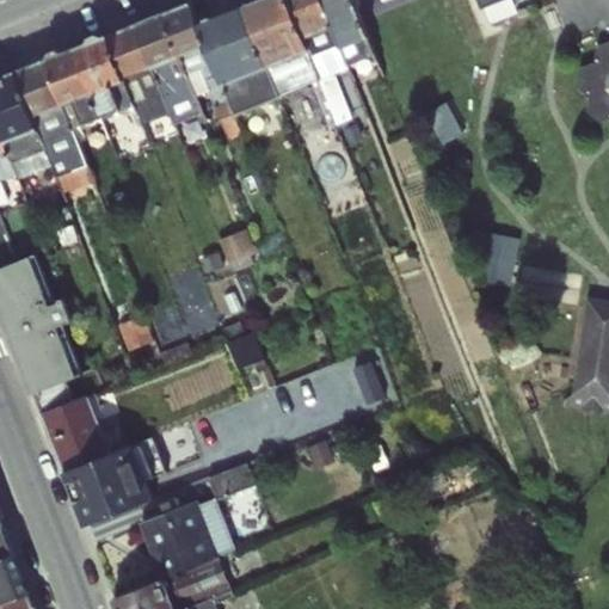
[(256,0),(239,7),(278,98),(309,87),(326,130),(337,125),(287,0),(256,0)]
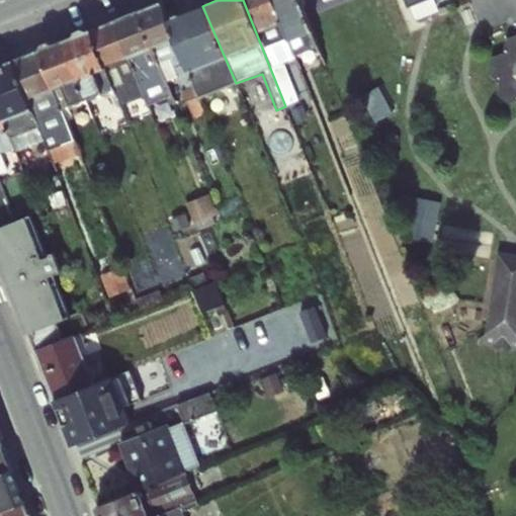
[(290,51),(271,0),(243,0),(285,106),(296,101),(279,55),(290,51)]
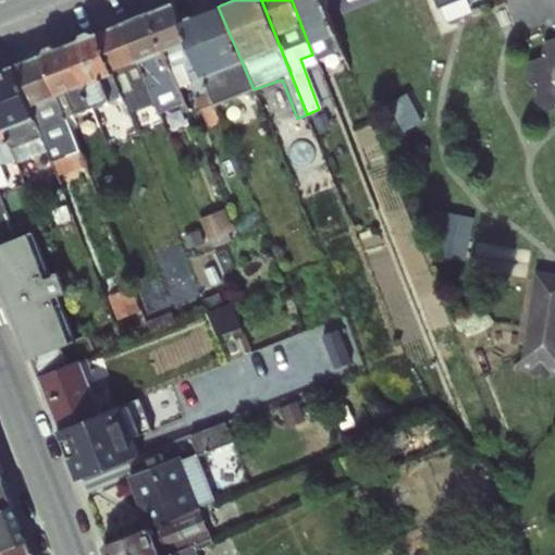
[(292,0),(312,54),(316,61),(341,50),(320,0),(292,0)]
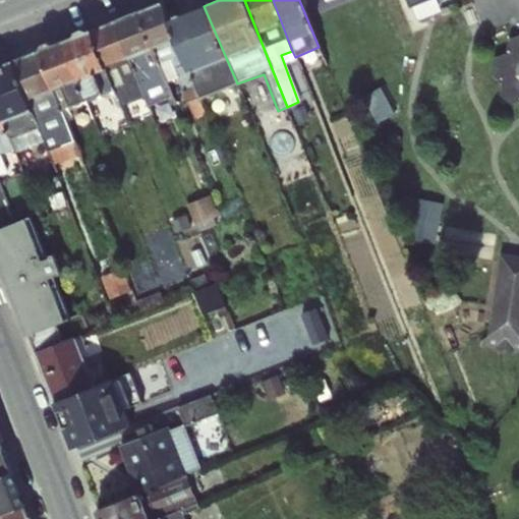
[(198,99),(169,20),(161,4),(138,13),(165,81),(175,77),(193,120),(205,116),(198,99)]
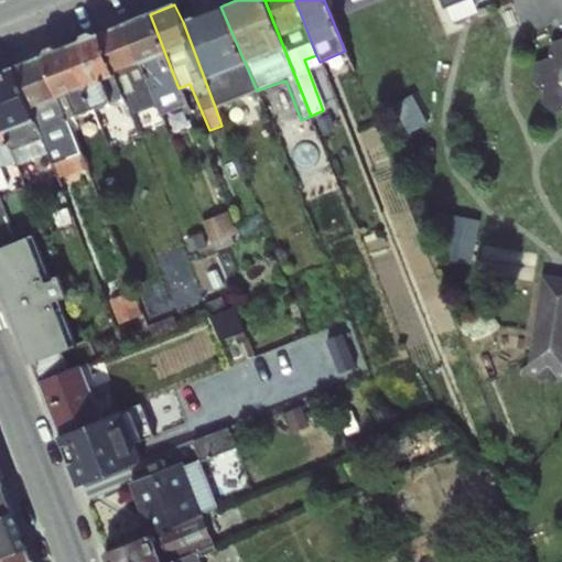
[(257,90),(220,7),(183,22),(215,107),(257,90)]
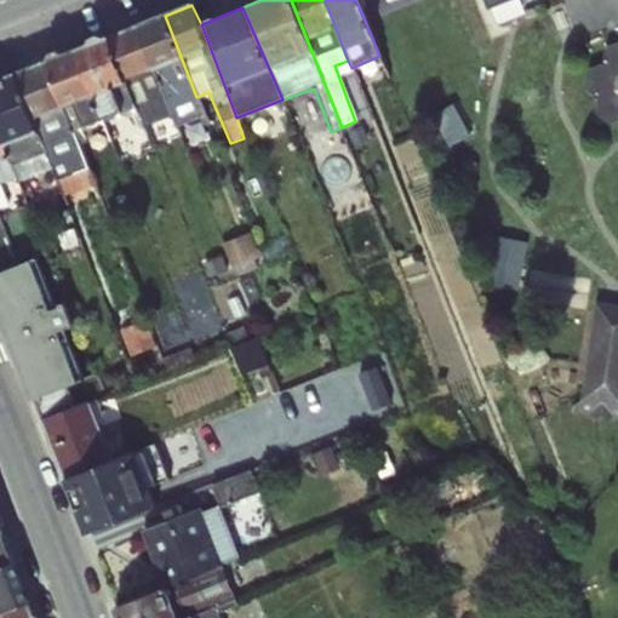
[(135,28),(170,119),(175,129),(204,118),(196,97),(165,16),(135,28)]
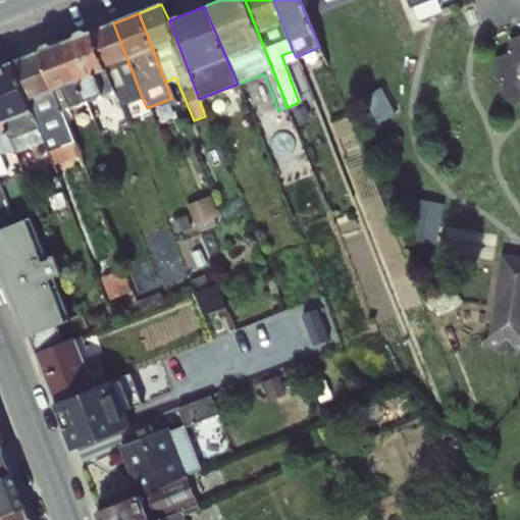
[(90,33),(111,92),(119,109),(143,100),(113,23),(90,33)]
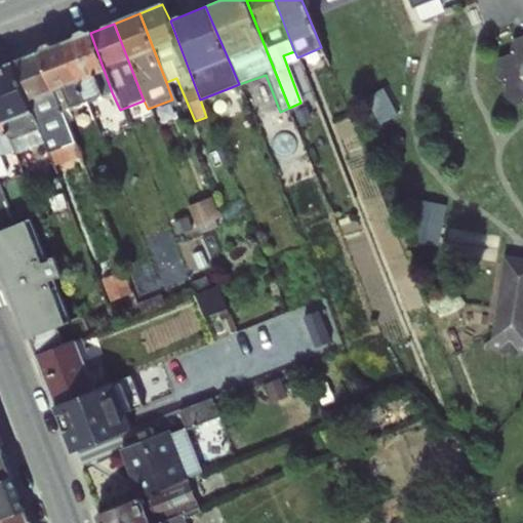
[(65,43),(86,102),(112,92),(90,33),(65,43)]
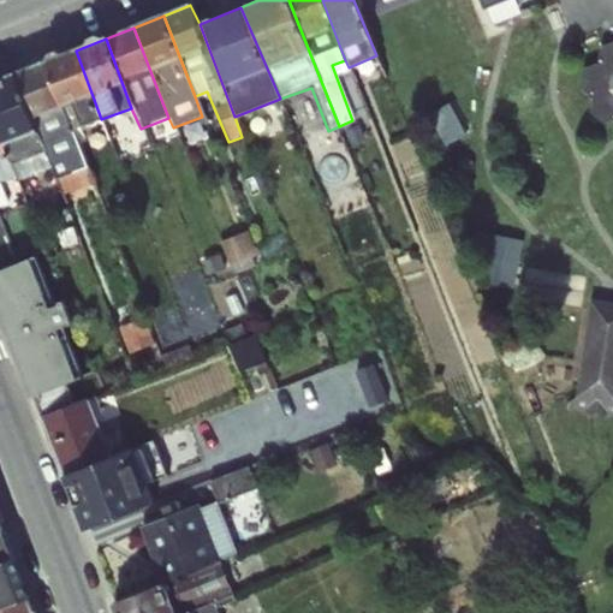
[(600,64),(589,63),(584,115),(612,118),(612,42),(602,41),(600,64)]
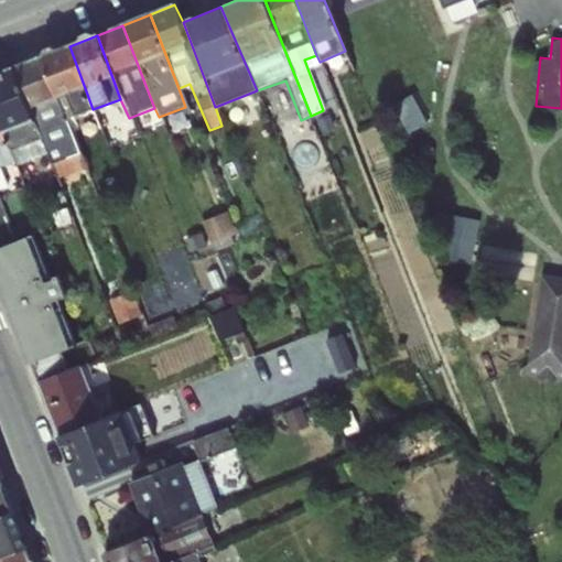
[(40,57),(67,118),(93,109),(69,46),(40,57)]
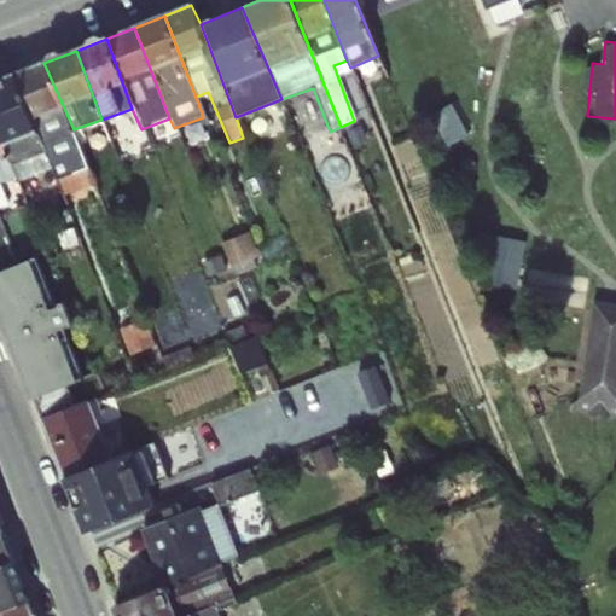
[(15,75),(56,176),(64,196),(93,185),(74,129),(44,63),(15,75)]
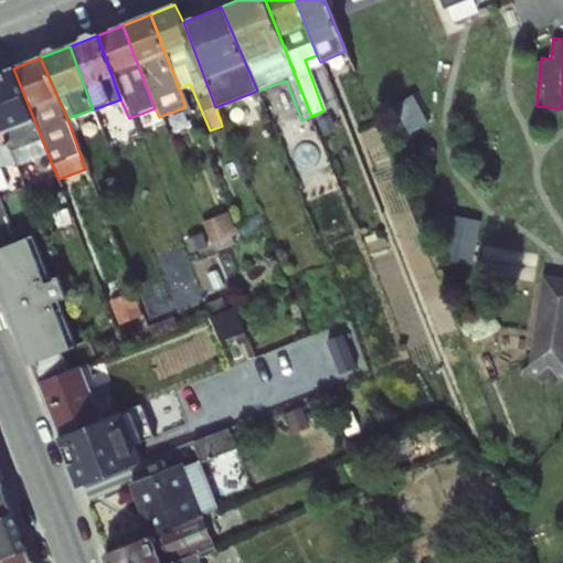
[(0,126),(18,166),(40,158),(43,163),(51,161),(13,68),(0,73),(0,126)]
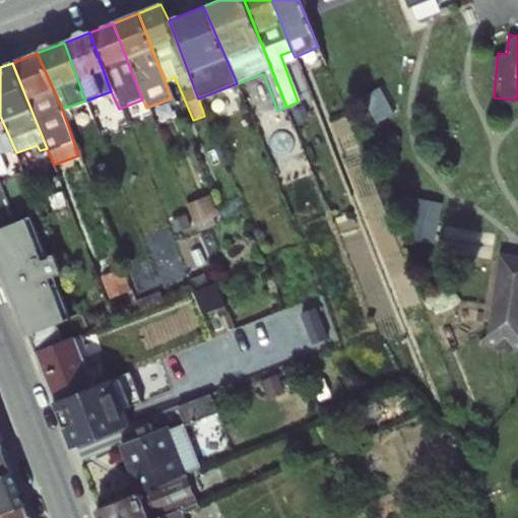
[(382,86),(366,95),(379,121),(395,113),(382,86)]
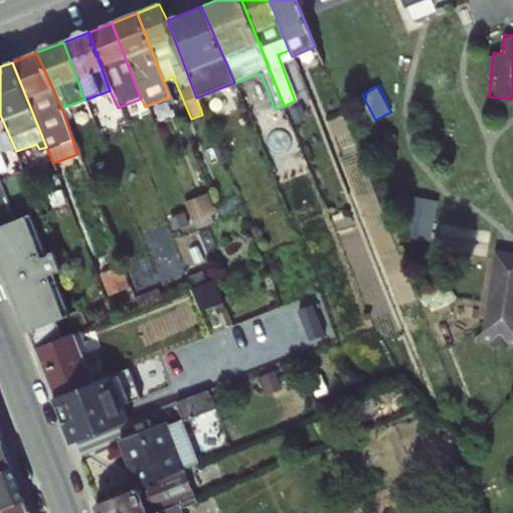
[(0,153),(1,153),(16,190),(29,185),(16,151),(0,115),(0,153)]
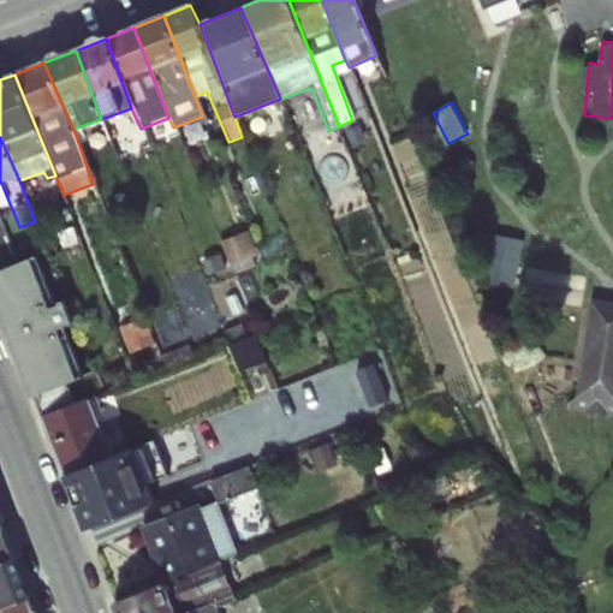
[(0,314),(33,398),(78,379),(58,329),(71,323),(63,303),(49,308),(29,260),(17,265),(0,221),(0,314)]
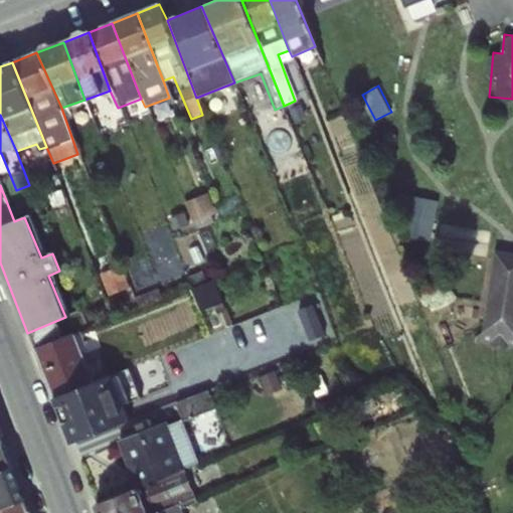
[(188,199),(197,227),(220,220),(211,191),(188,199)]
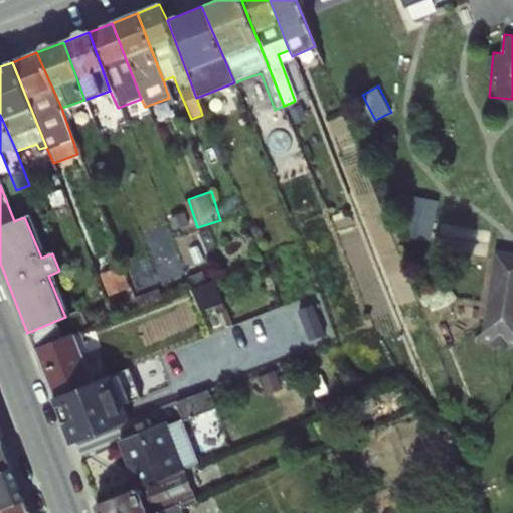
[(399,214),(412,214),(411,238),(436,239),(438,195),(400,194),(399,214)]
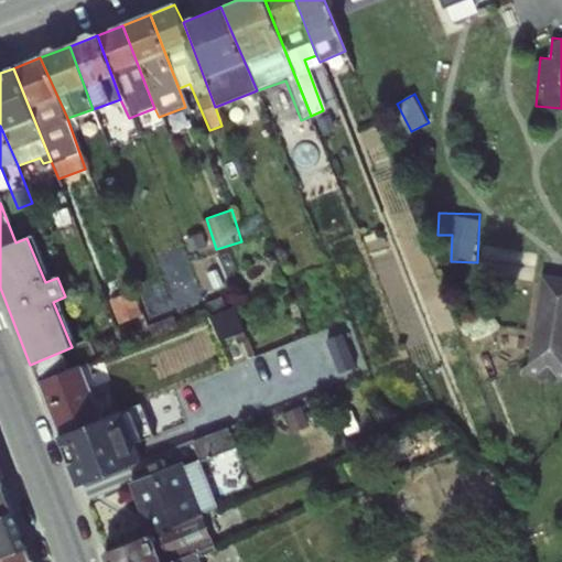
[(561,377),(561,273),(540,271),(528,374),(561,377)]
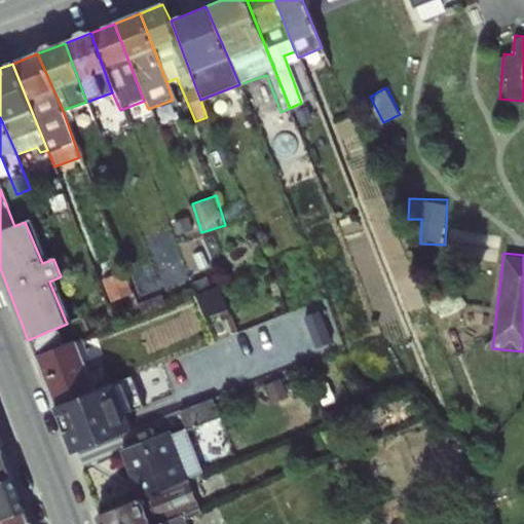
[(203,312),(227,307),(223,286),(199,290),(203,312)]
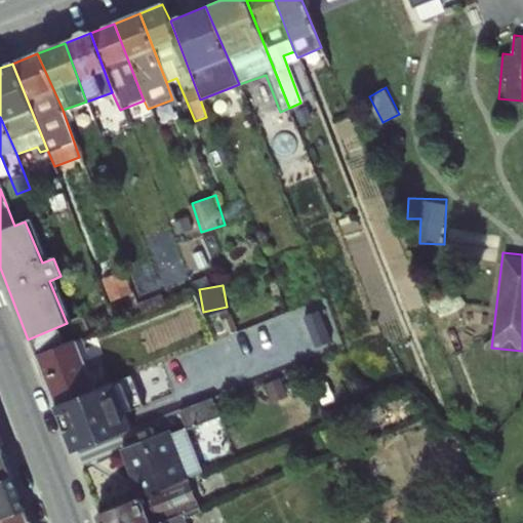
[(67,323),(28,339),(45,381),(84,364),(67,323)]
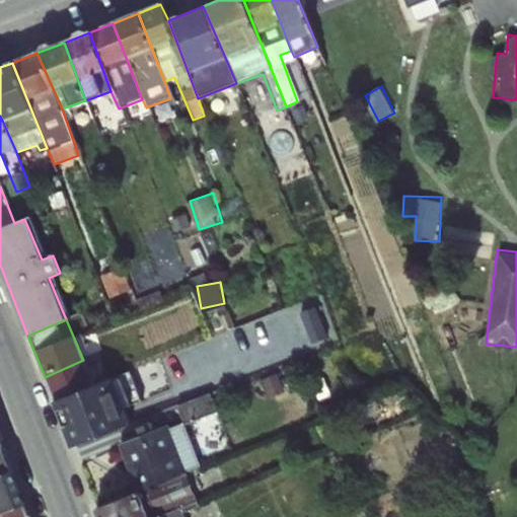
[(83,360),(45,377),(60,416),(66,415),(71,425),(119,407),(108,379),(93,383),(83,360)]
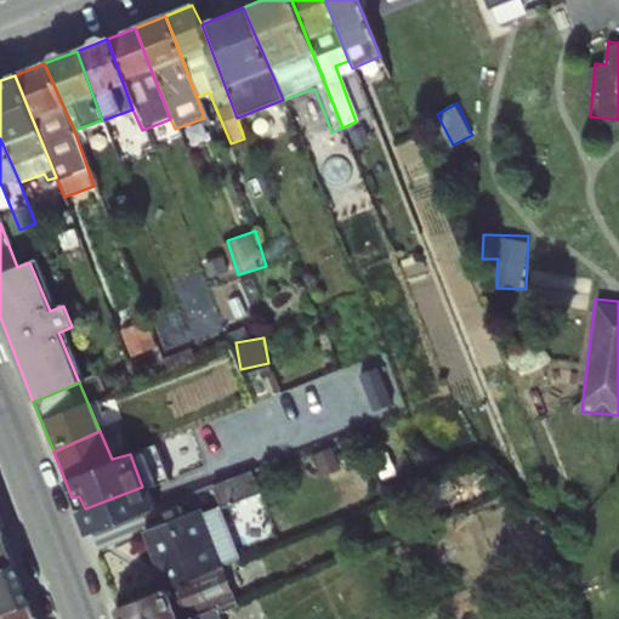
[(160,590),(222,566),(239,560),(220,510),(259,494),(249,470),(210,486),(216,509),(203,512),(199,510),(140,534),(160,590)]
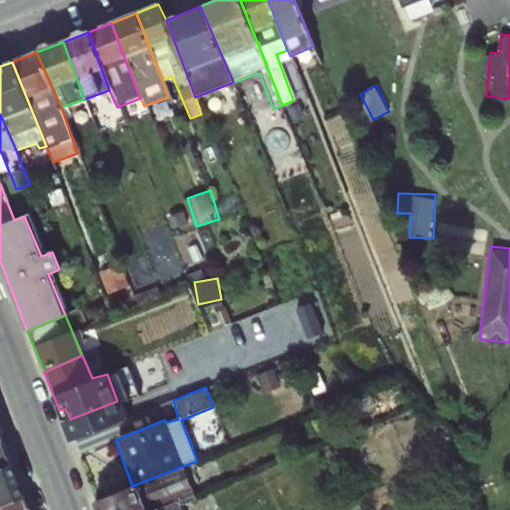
[(0,468),(9,466),(0,442),(0,468)]
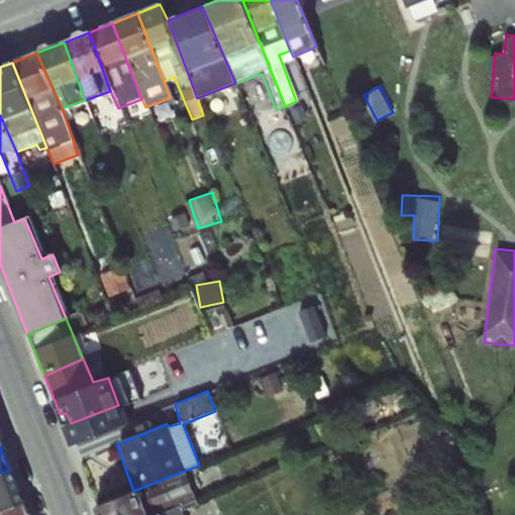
[(0,512),(22,504),(9,471),(0,473),(0,512)]
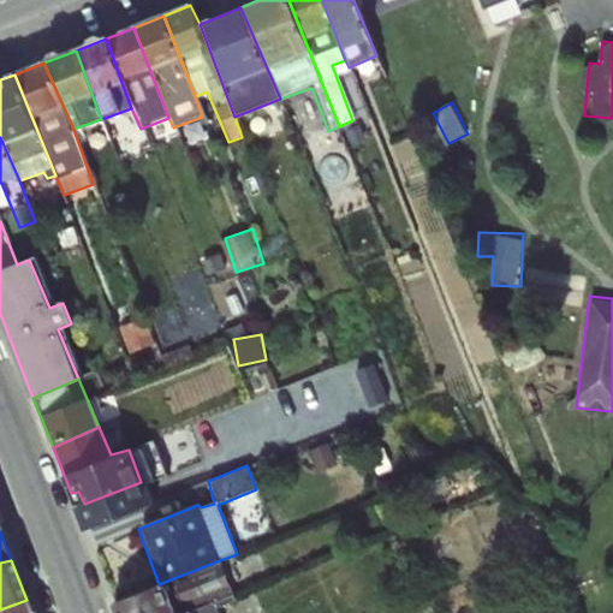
[(207,612),(216,609),(234,600),(220,560),(159,584),(113,603),(115,612),(207,612)]
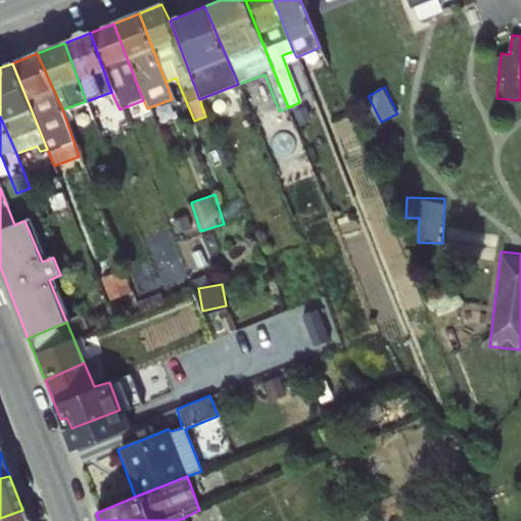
[(26,520),(22,510),(0,518),(0,520),(26,520)]
